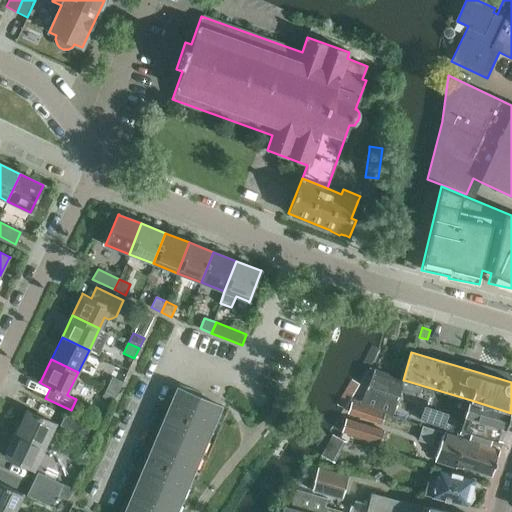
[(403,380),(375,369),(367,389),(360,387),(352,403),(392,415),(397,399),(404,380),(403,380)]
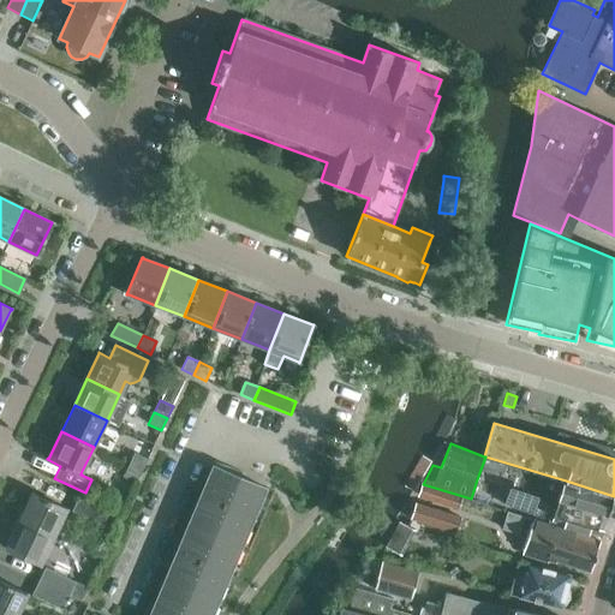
[(135,453),(129,464),(142,470),(148,459),(135,453)]
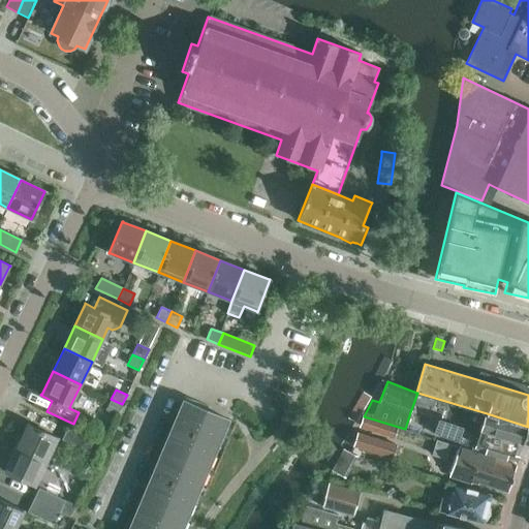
[(122,404),(111,399),(105,410),(117,415),(122,404)]
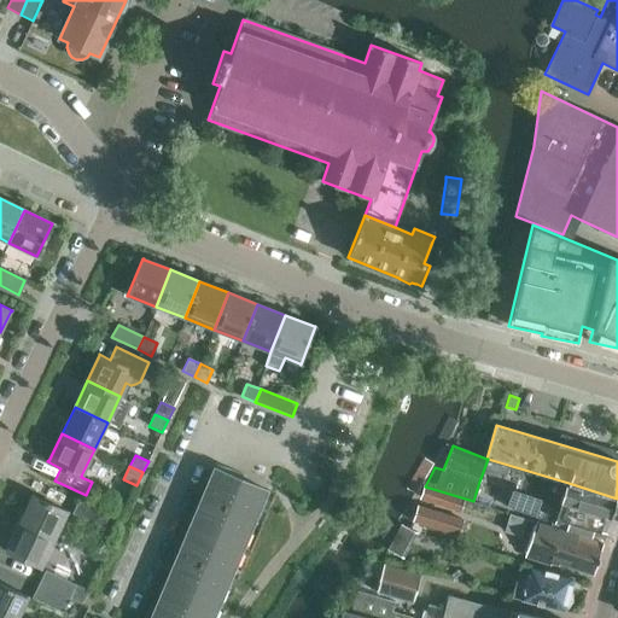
[(211,617),(267,490),(220,471),(157,617),(211,617)]
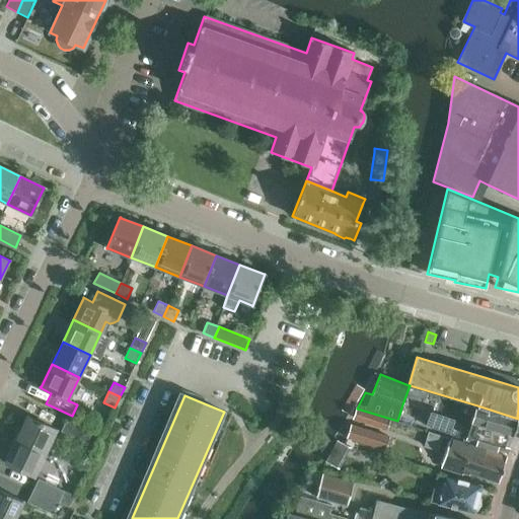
[(431,414),(428,427),(506,452),(512,434),(513,435),(518,419),(477,405),(472,422),(465,420),(463,424),(431,414)]
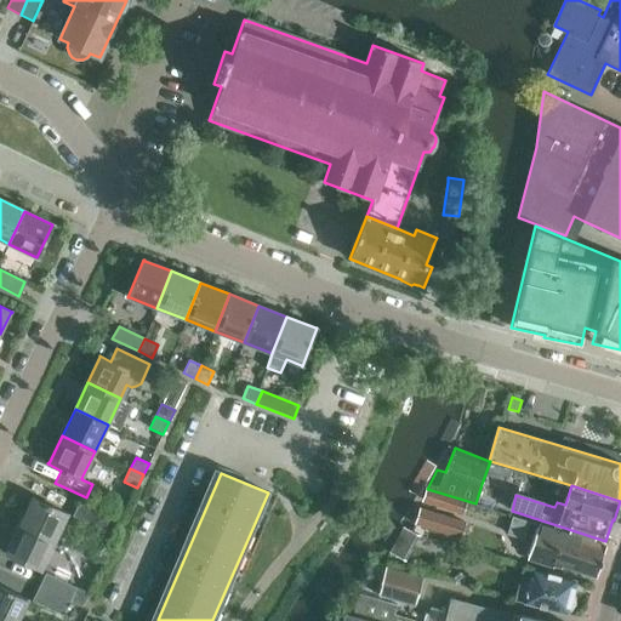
[(32,497),(18,525),(55,542),(68,514),(32,497)]
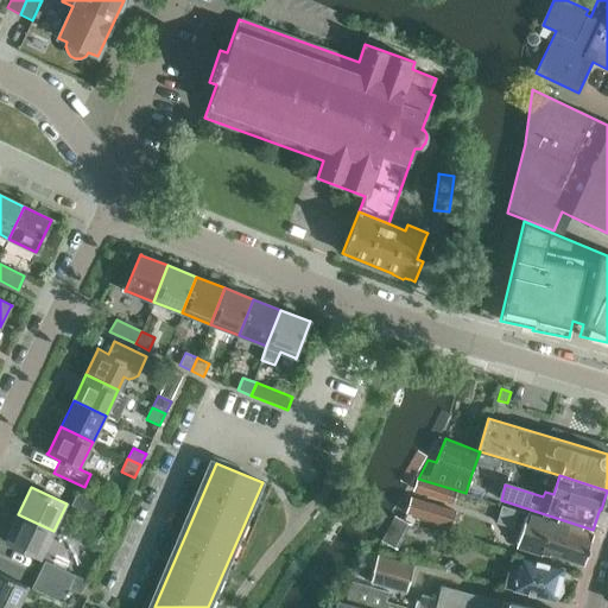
[(71,505),(101,519),(108,506),(77,492),(71,505)]
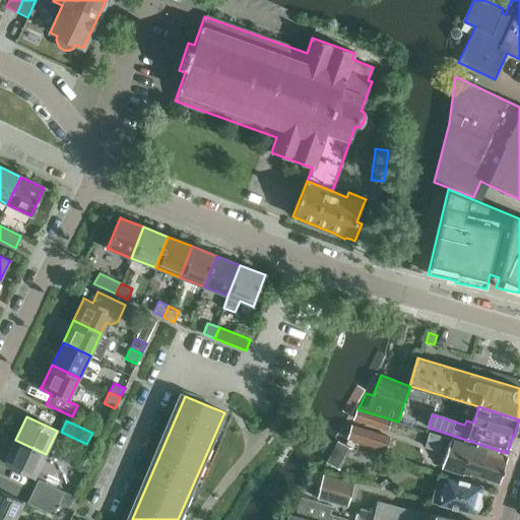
[(389,438),(350,426),(347,438),(386,450),(389,438)]
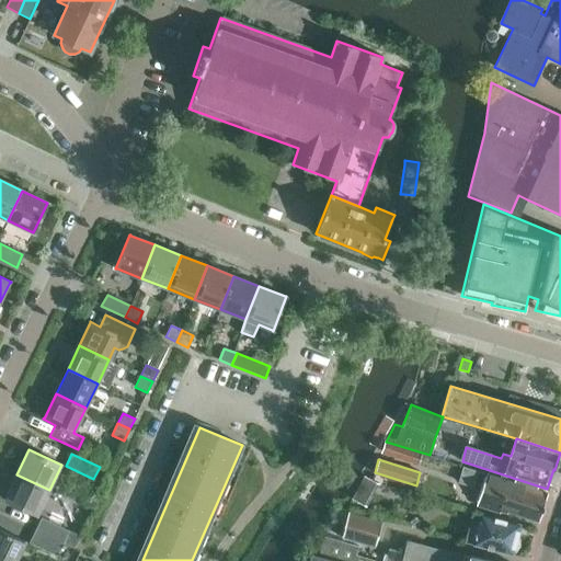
[(496,512),(497,507),(529,518),(538,521),(546,493),(538,491),(488,472),(476,505),(496,512)]
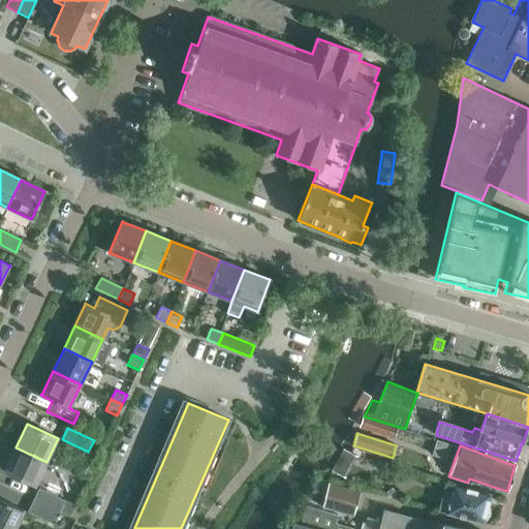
[(47,462),(16,447),(4,471),(35,486),(47,462)]
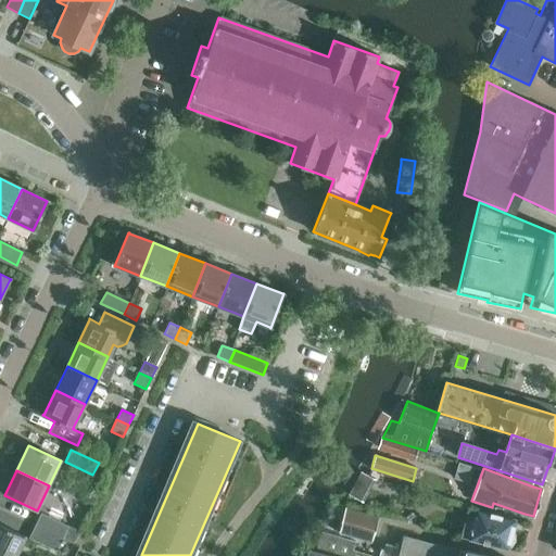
[(350,495),(363,502),(375,479),(363,472),(350,495)]
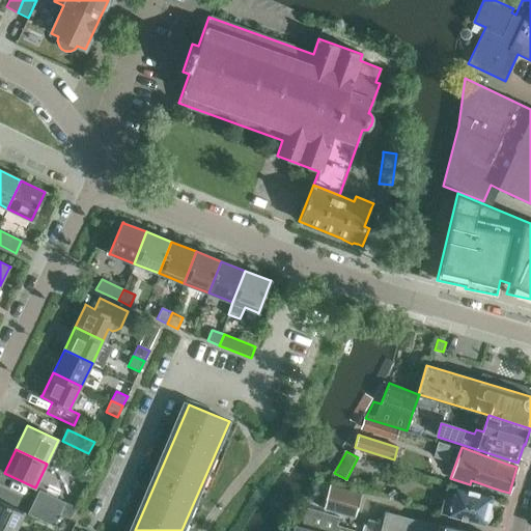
[(318,506),(355,516),(362,495),(330,484),(327,496),(322,495),(318,506)]
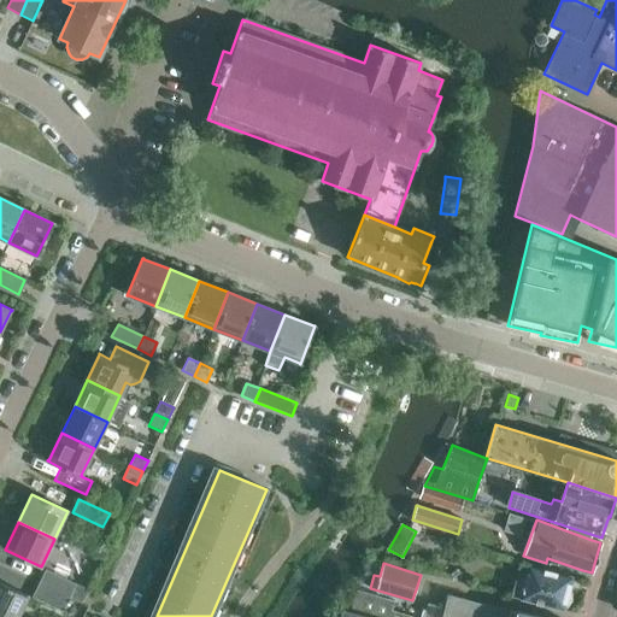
[(511,597),(563,610),(564,606),(566,606),(570,600),(570,592),(568,592),(571,577),(519,563),(511,597)]
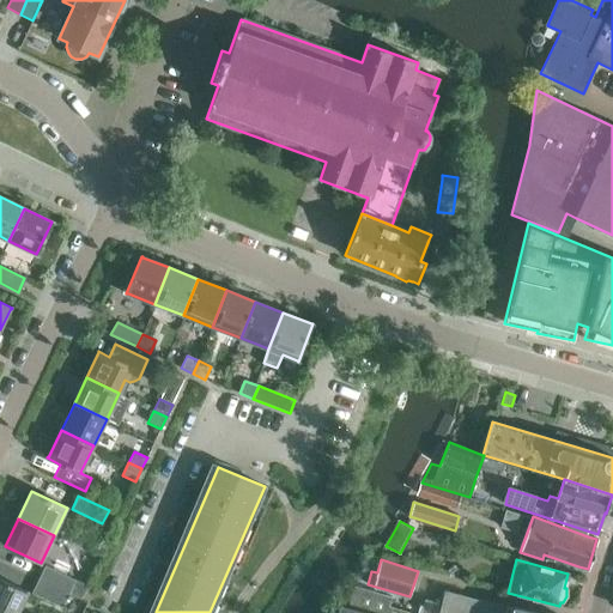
[(46,565),(38,580),(68,594),(76,581),(46,565)]
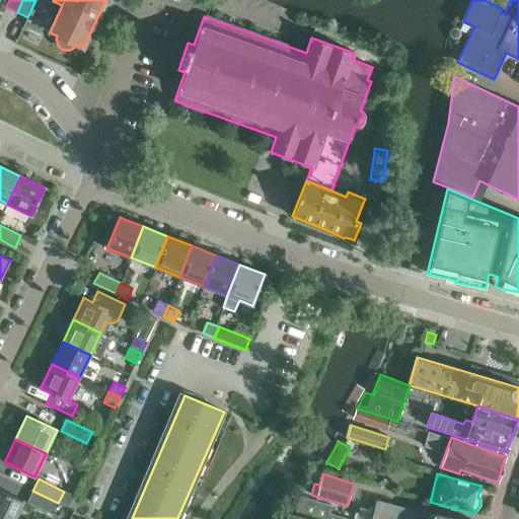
[(0,490),(0,518),(2,518),(14,518),(23,501),(0,490)]
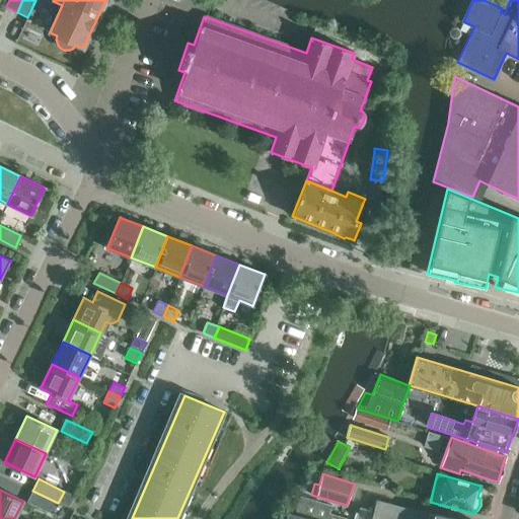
[(58,503),(32,491),(27,503),(53,515),(58,503)]
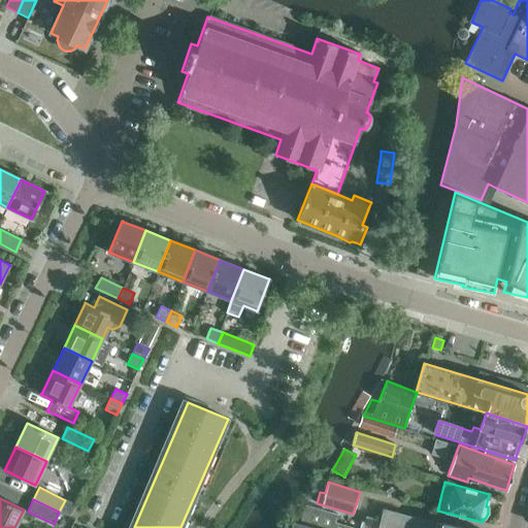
[(460,527),(436,522),(384,507),(380,521),(366,517),(363,527),(353,527),(335,523),(338,514),(305,504),(300,524),(293,522),(290,527),(460,527)]
